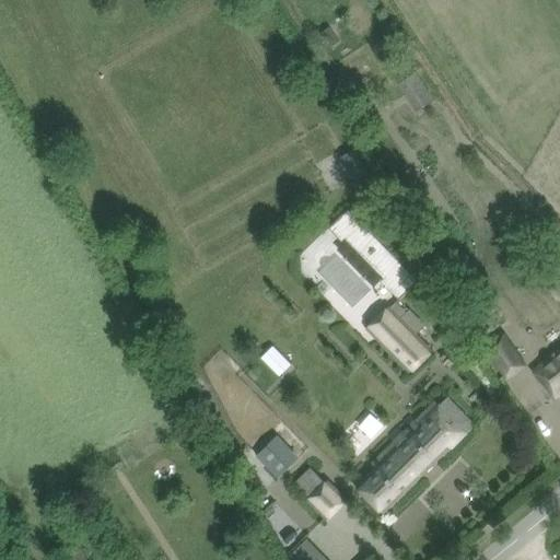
[(334,33),(326,38),(331,46),(338,42),(334,33)]
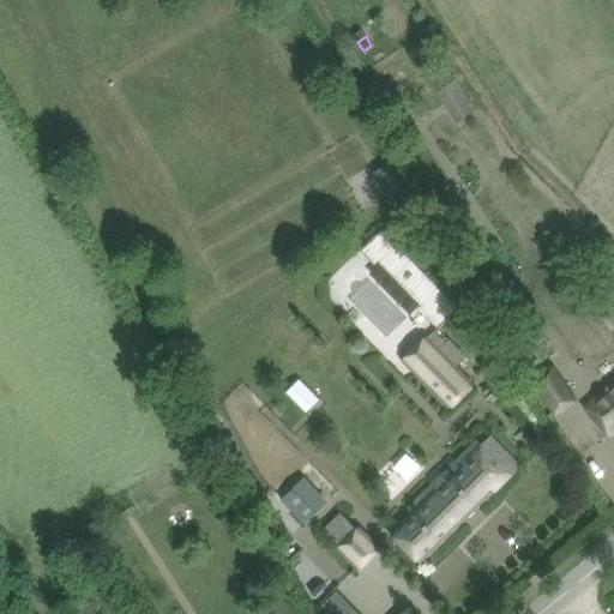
[(435,92),(457,121),(476,107),(455,78),(435,92)]
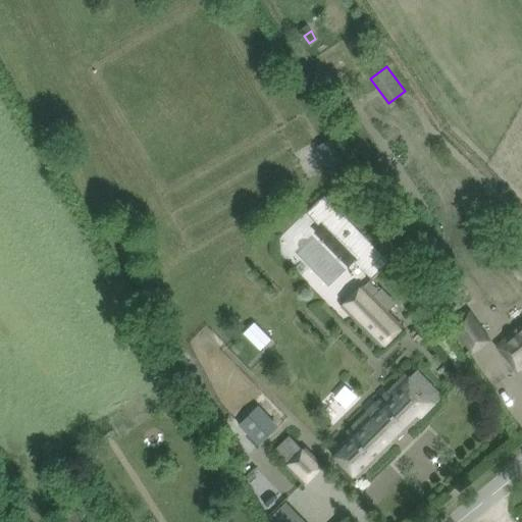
[(372,274),(388,259),(328,197),(313,211),(372,274)]
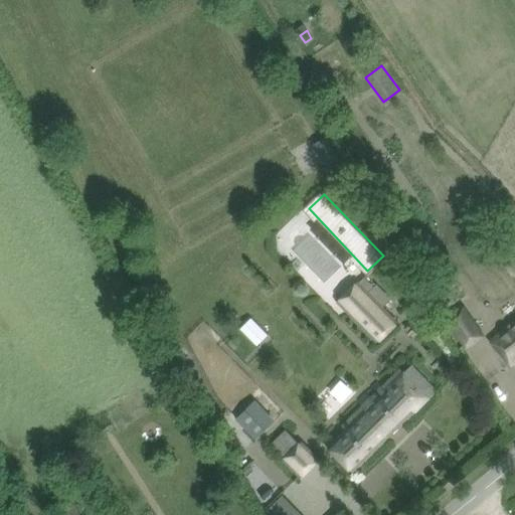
[(337,300),(338,301),(336,303),(376,344),(378,342),(379,343),(397,326),(395,324),(397,322),(382,307),(390,299),(376,284),(373,287),(365,278),(359,283),(358,282),(356,284),(355,282),(337,300)]
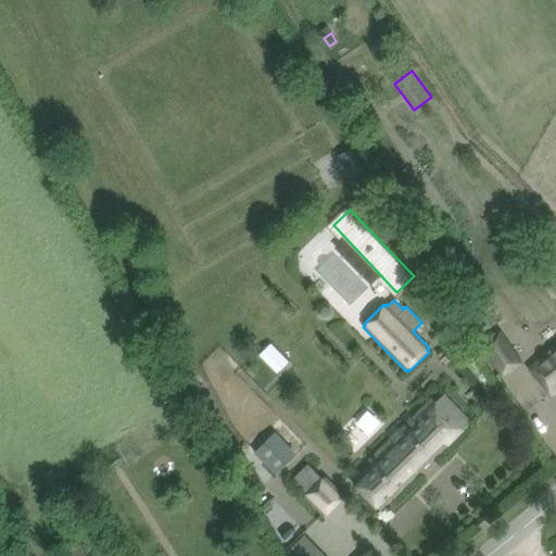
[(497,370),(503,377),(522,363),(517,356),(516,356),(503,337),(484,350),(498,369),(497,370)]
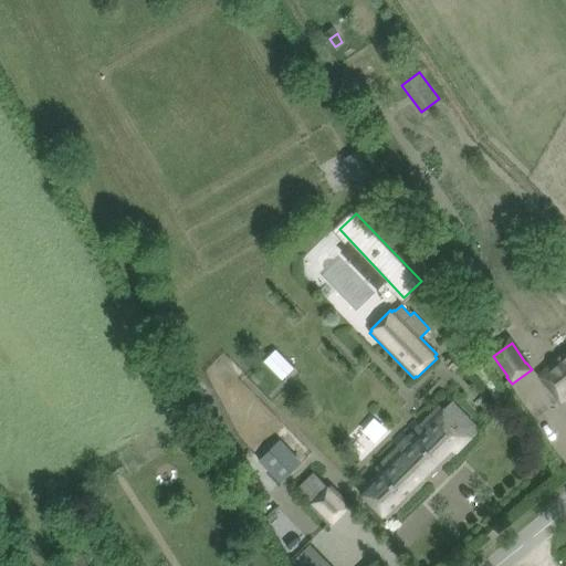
[(274,349),(263,362),(281,379),(293,368),(274,349)]
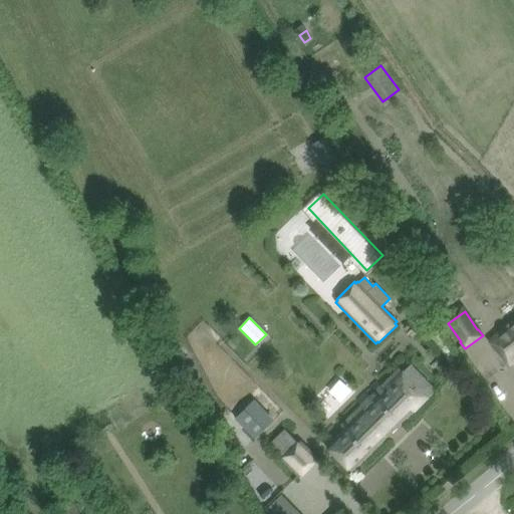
[(513,319),(491,340),(497,348),(509,364),(513,360),(513,319)]
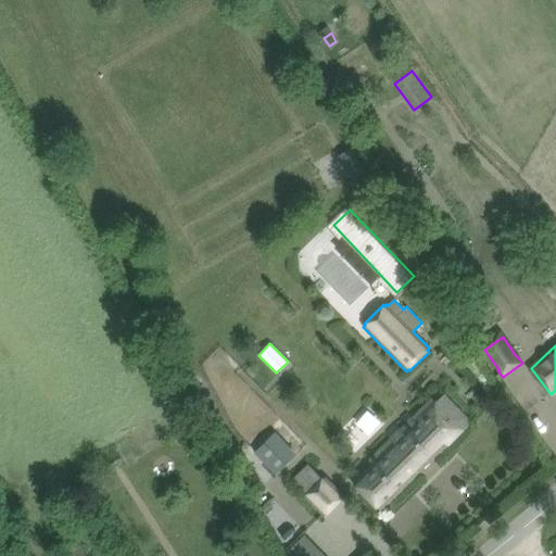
[(390,441),(391,443),(365,470),(351,484),(378,512),(462,430),(431,400),(390,441)]
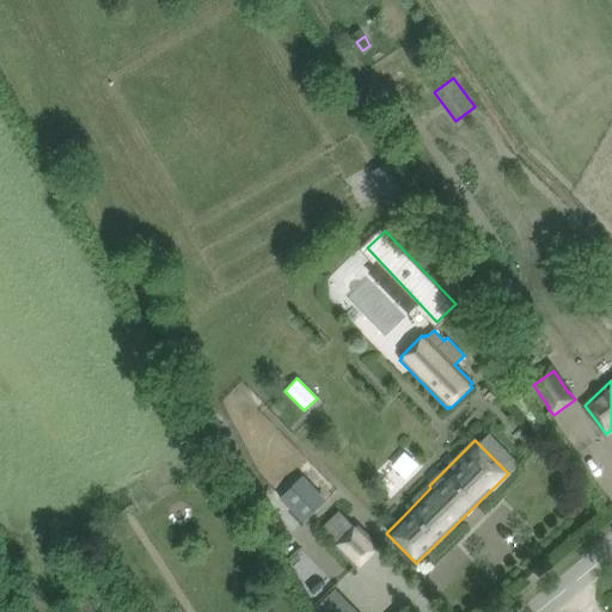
[(337,544),(336,545),(360,568),(378,550),(377,549),(379,545),(359,525),(356,526),(354,525),(353,526),(337,512),(322,528),(337,544)]
